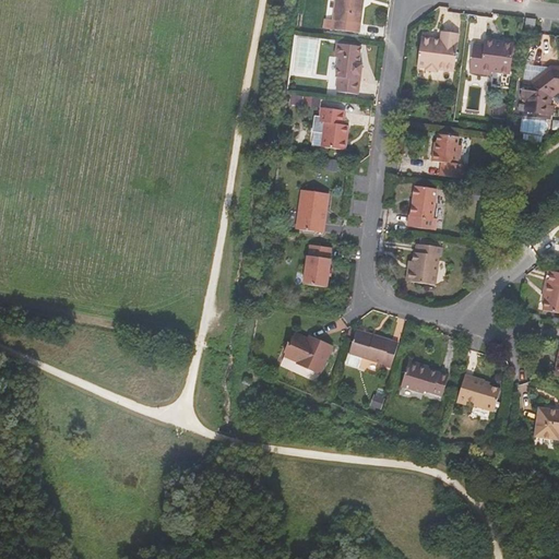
[(364,0),(335,0),(333,20),(324,19),(323,27),(332,30),(359,33),(364,0)]
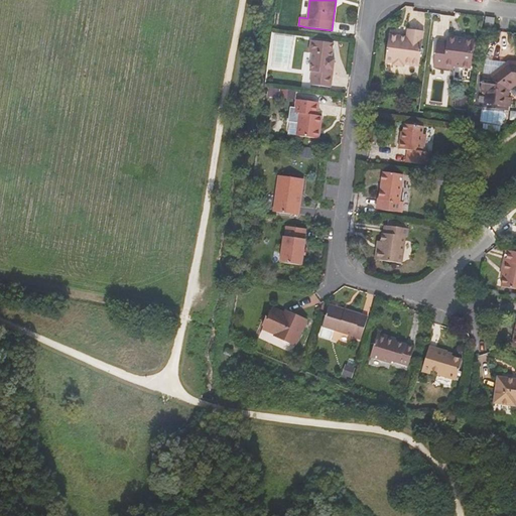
[(486,16),(485,25),(494,26),(495,17),(486,16)]
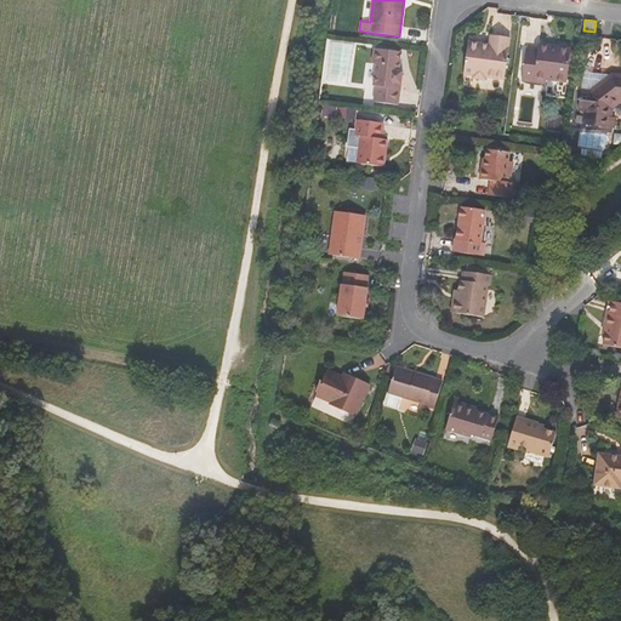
[(489,44),(468,40),(463,74),(473,75),(472,79),(485,80),(485,78),(505,80),(511,38),(490,34),(489,44)]
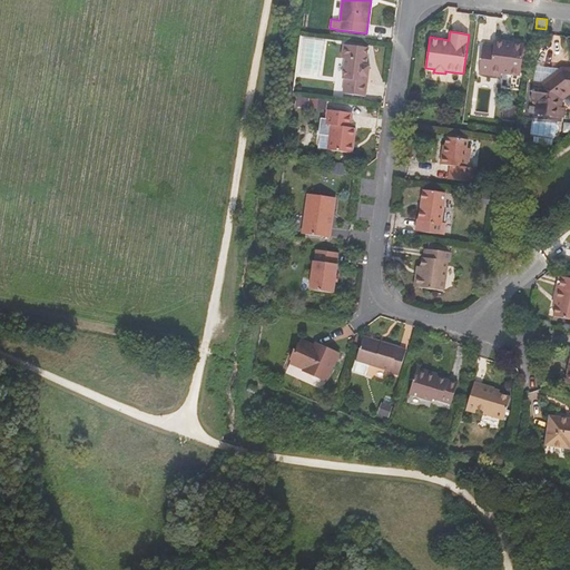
[(493,46),(482,45),(479,74),(501,77),(501,74),(520,76),(524,45),(494,40),(493,46)]
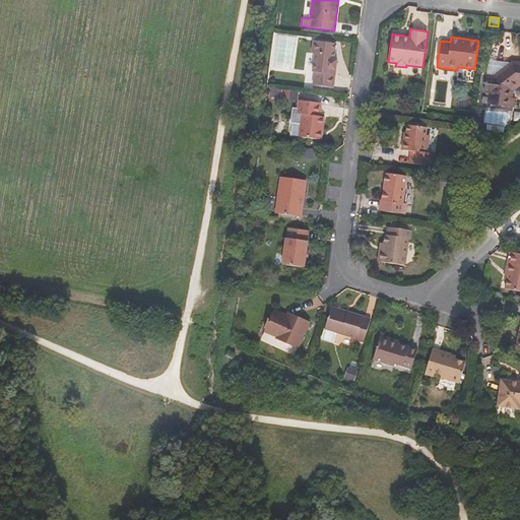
[(315,40),(313,40),(311,53),(315,53),(312,72),(315,72),(313,85),(333,88),(337,59),(334,58),(336,43),(332,43),(315,40)]
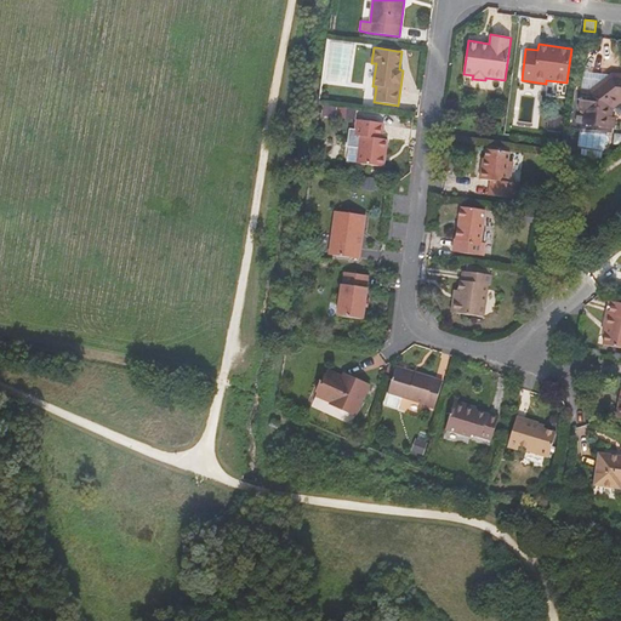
[(620,75),(614,75),(591,92),(581,91),(579,108),(587,110),(586,121),(598,124),(597,126),(613,129),(615,117),(613,117),(609,117),(610,107),(620,100),(620,75)]
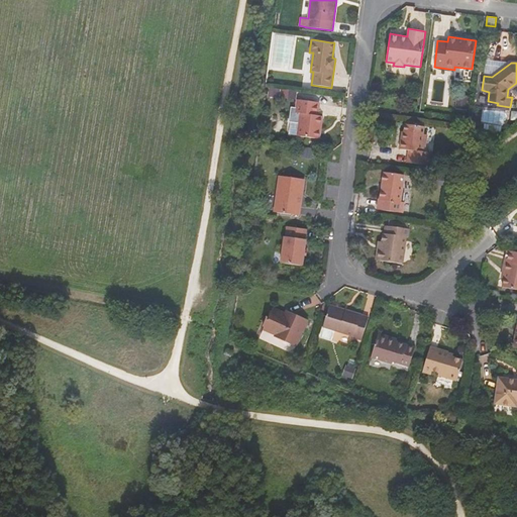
[(516,83),(508,89),(507,97),(510,97),(511,91),(516,86),(516,83)]
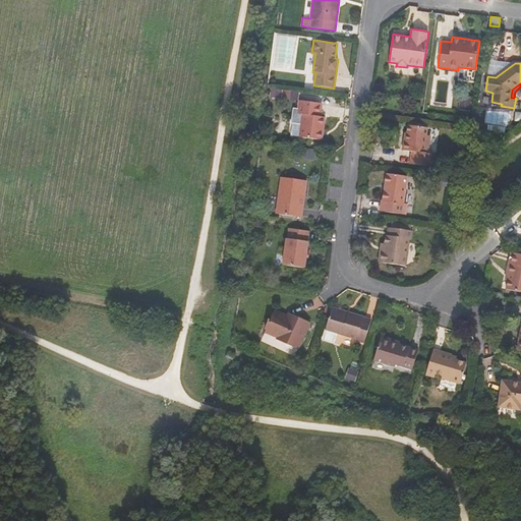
[(281,99),(298,101),(299,91),(282,89),(281,99)]
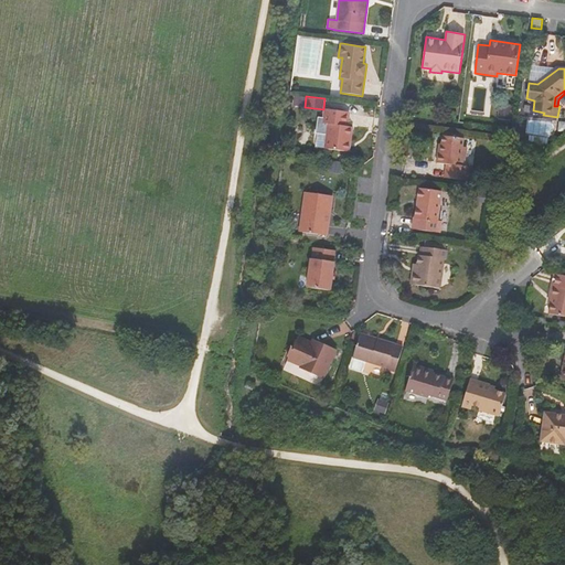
[(511,107),(500,106),(498,120),(510,121),(511,107)]
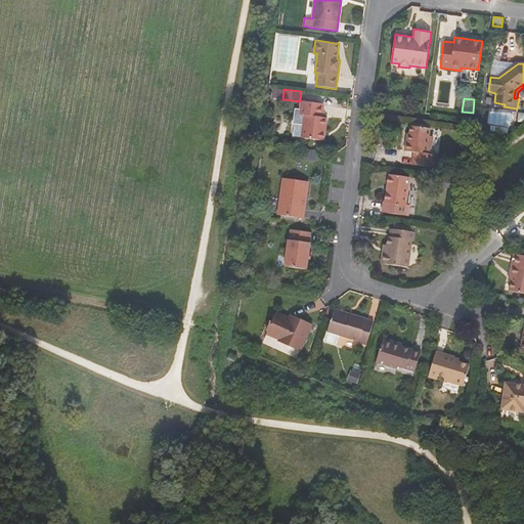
[(323,103),(301,100),(300,110),(296,108),(292,137),(301,138),(323,141),(328,118),(322,117),(323,103)]
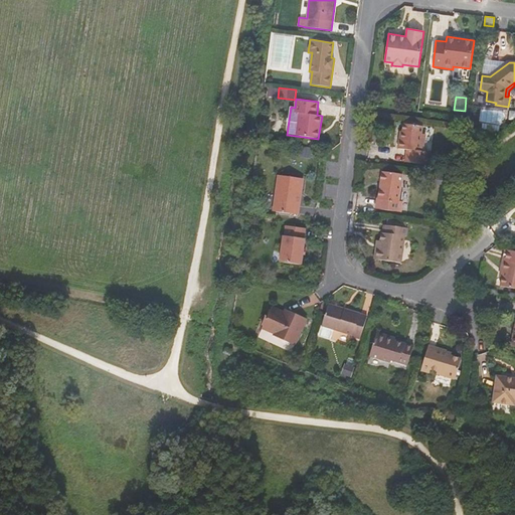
[(400,131),(398,149),(405,150),(409,150),(407,162),(430,165),(432,152),(423,151),(425,134),(421,134),(422,126),(403,123),(402,131),(400,131)]
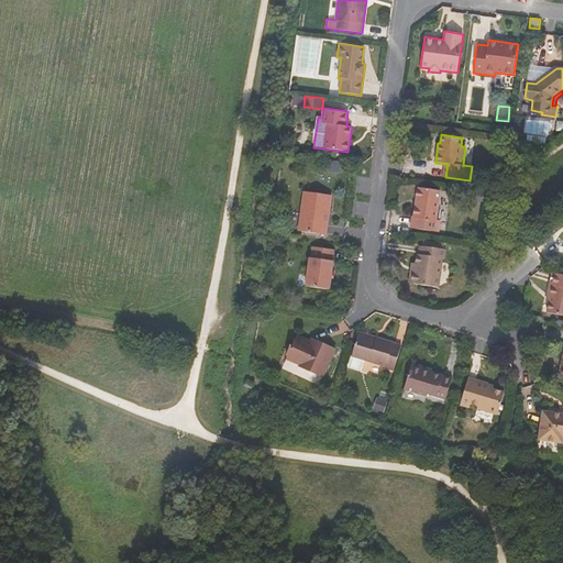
[(418,187),(415,217),(412,217),(411,229),(439,232),(440,220),(437,220),(440,190),(418,187)]
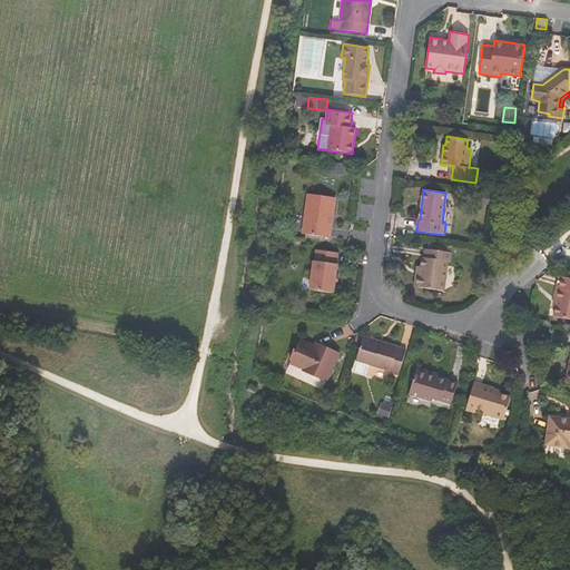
[(330,217),(333,197),(307,194),(302,234),(326,237),(330,238),(333,217),(330,217)]
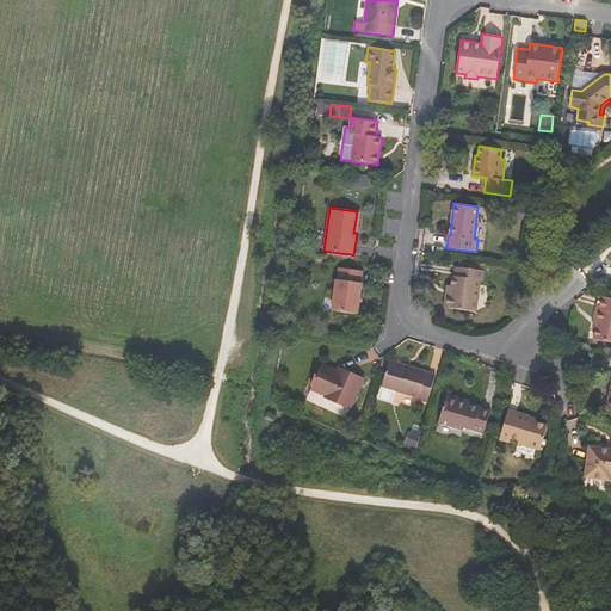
[(483,271),(456,265),(454,276),(451,285),(450,294),(445,294),(443,307),(476,312),(480,281),(482,282),(483,271)]
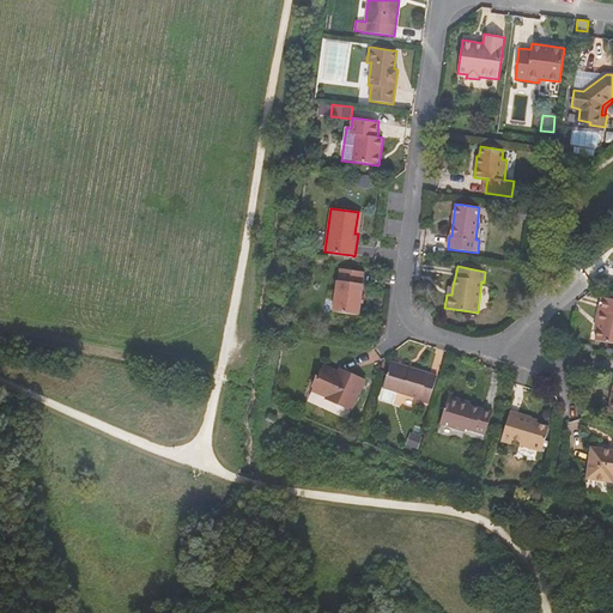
[(364,271),(340,268),(338,280),(337,280),(333,311),(359,315),(363,284),(362,284),(364,271)]
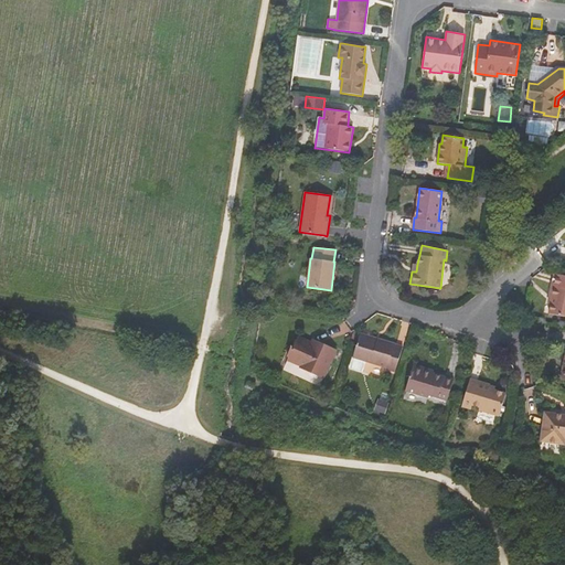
[(564,275),(554,274),(550,296),(552,297),(551,304),(548,313),(564,317),(564,275)]
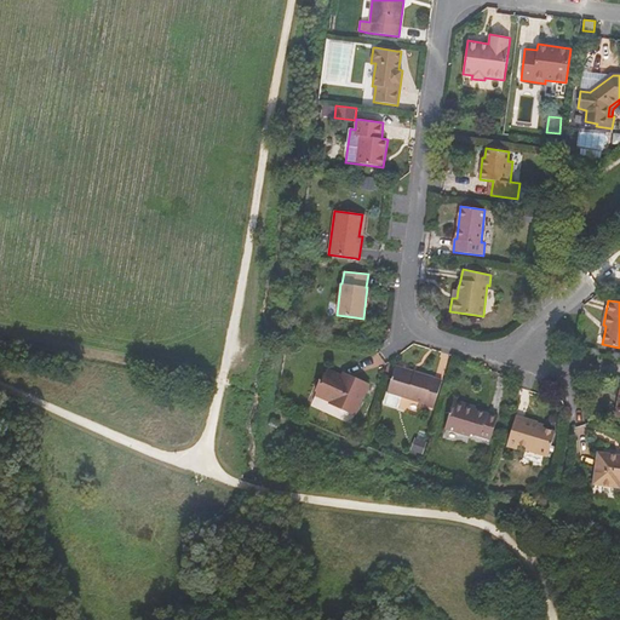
[(344,372),(337,368),(334,373),(333,375),(340,379),(344,372)]
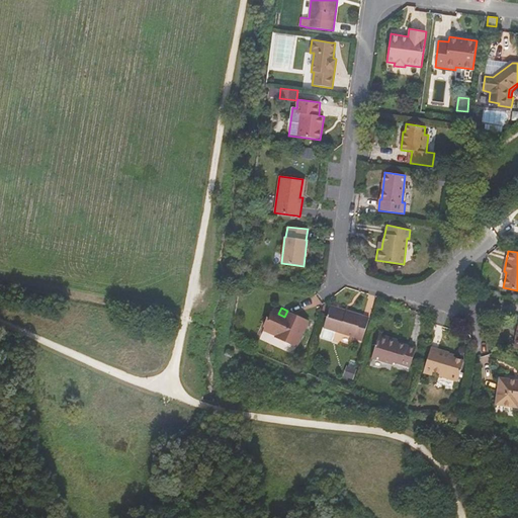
[(329,308),(320,337),(330,340),(333,331),(355,337),(354,339),(363,341),(369,318),(342,310),(341,312),(329,308)]
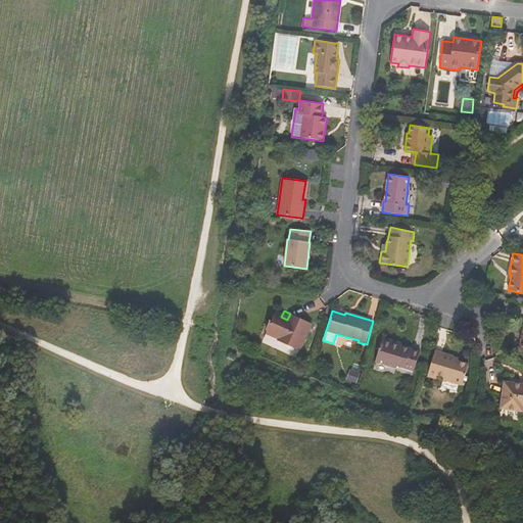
[(312,324),(290,314),(287,320),(281,317),(282,315),(276,312),(266,333),(278,338),(277,341),(299,350),(312,324)]
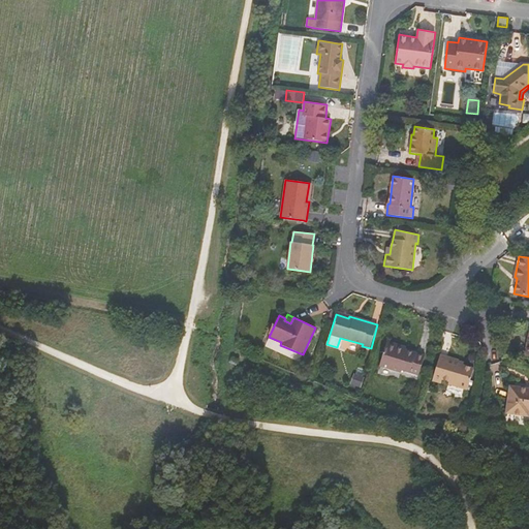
[(399,347),(400,345),(387,341),(379,366),(401,373),(402,370),(418,375),(425,355),(405,349),(399,347)]
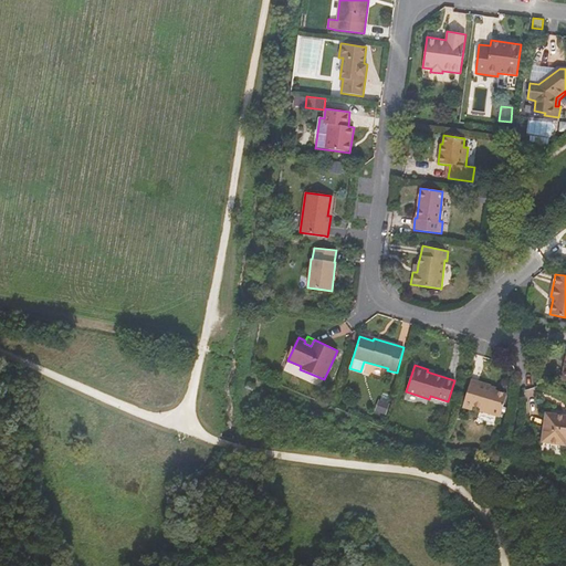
[(490,385),(471,378),(464,402),(473,406),(474,406),(481,408),(480,411),(501,417),(507,394),(489,388),(490,385)]
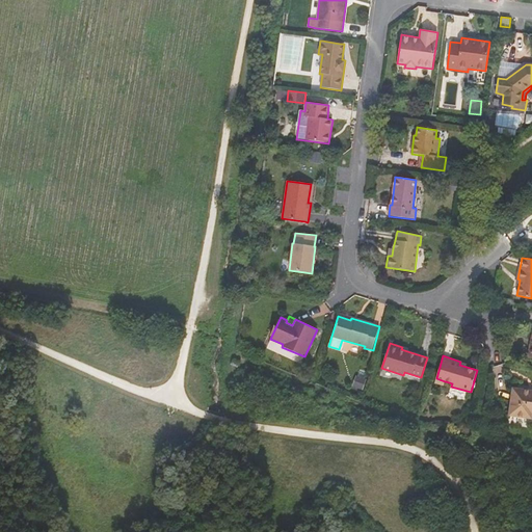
[(241,362),(234,358),(232,366),(239,368),(241,362)]
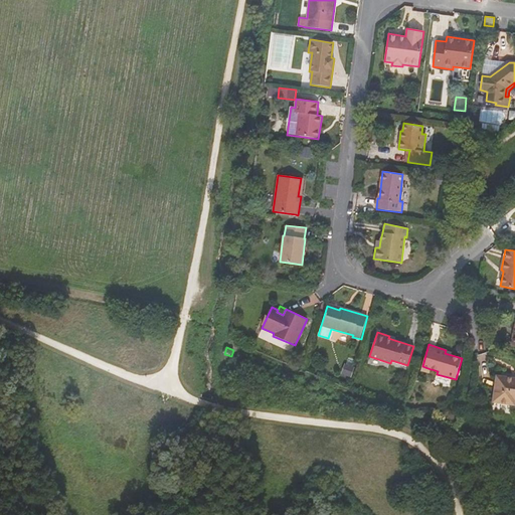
[(351,378),(355,367),(345,363),(341,374),(351,378)]
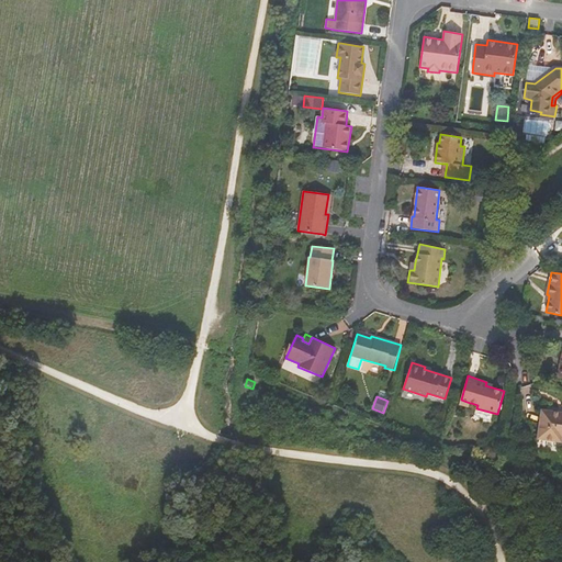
[(561,413),(542,409),(538,439),(561,442),(561,441),(561,413)]
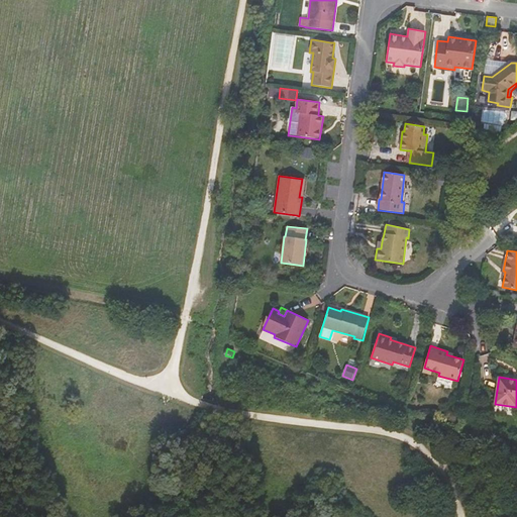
All buildings are outlined.
